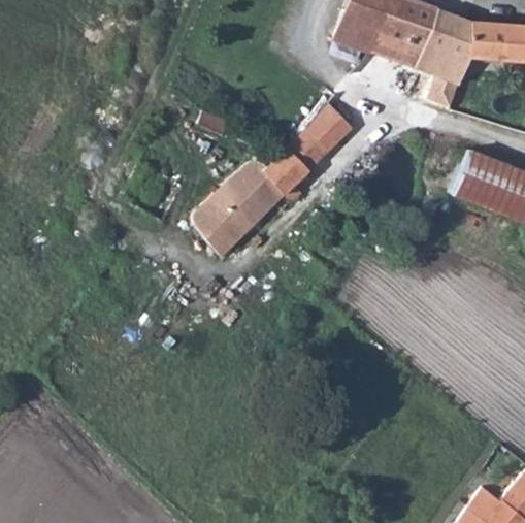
[(376,54),(395,0),(354,0),(339,39),(376,54)]
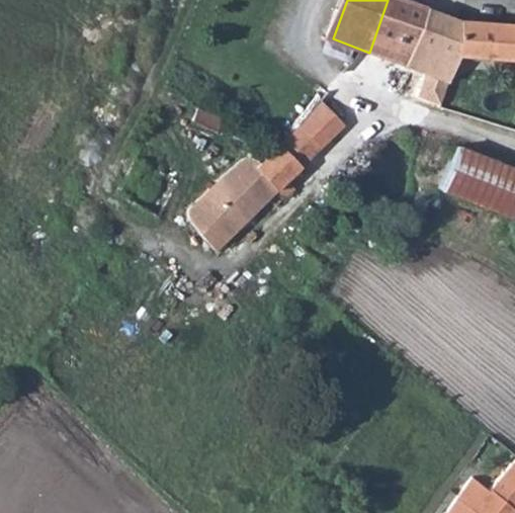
[(514,23),(454,19),(399,0),(388,0),(369,53),(431,76),(423,94),(442,101),(461,57),(514,65),(514,23)]
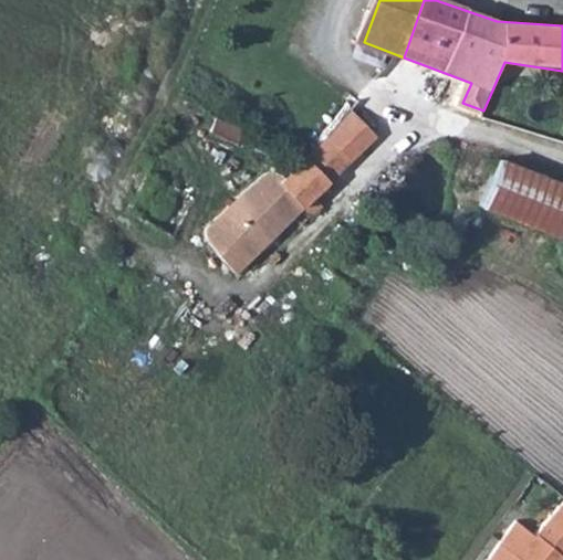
[(228,114),(217,127),(225,130),(220,146),(231,149),(243,117),(228,114)]
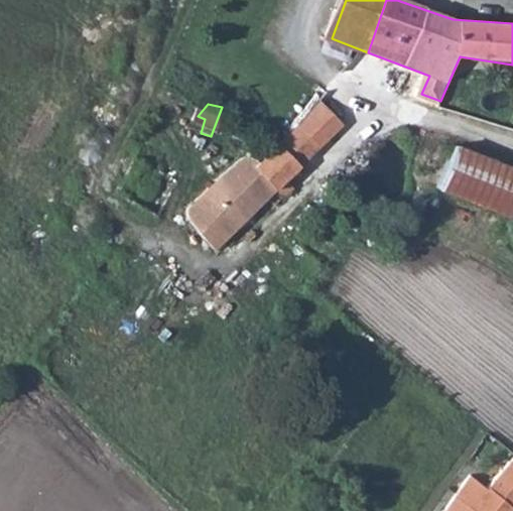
[(304,118),(293,127),(265,157),(256,151),(246,151),(231,164),(264,206),(272,199),(282,206),(298,189),(288,179),(328,139),(304,118)]
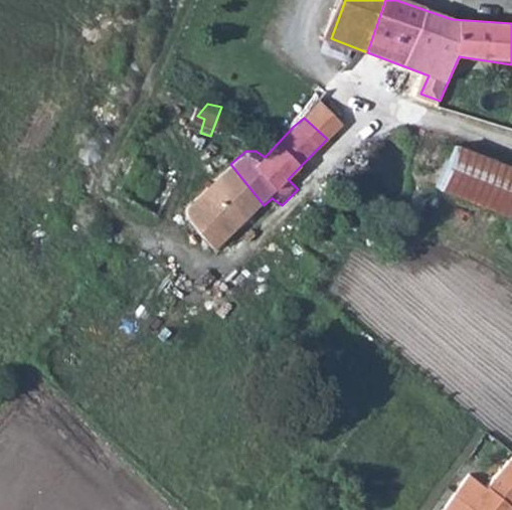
[(511,176),(455,152),(436,189),(503,218),(511,201),(511,176)]
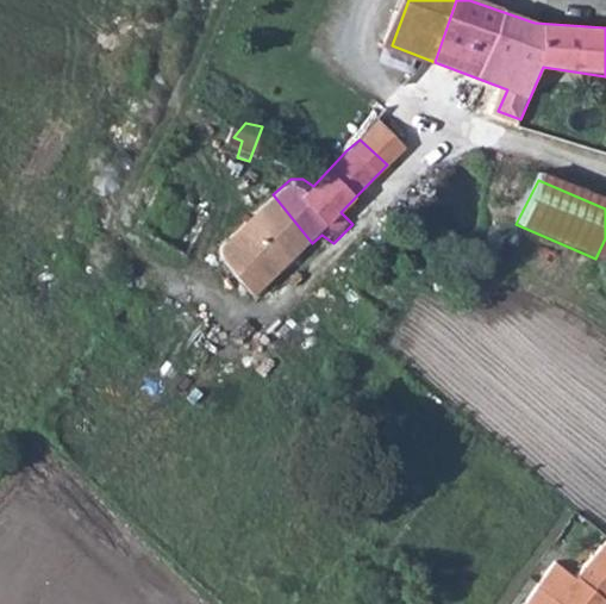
[(312,243),(273,194),(233,232),(230,243),(231,250),(272,282),(312,243)]
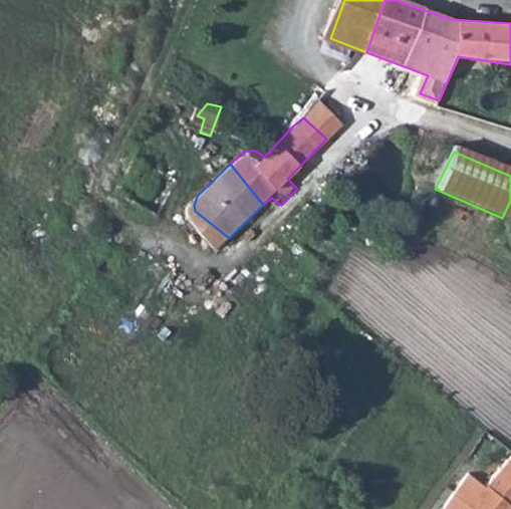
[(510,508),(510,459),(485,491),(470,480),(455,499),(467,508),(510,508)]
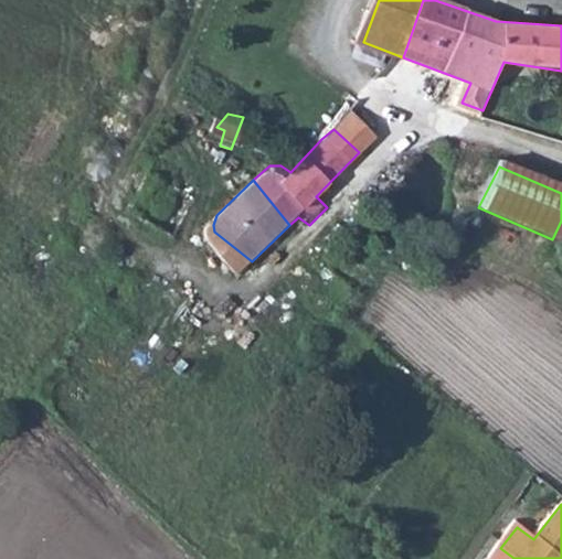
[(513,558),(500,548),(492,558),(513,558)]
